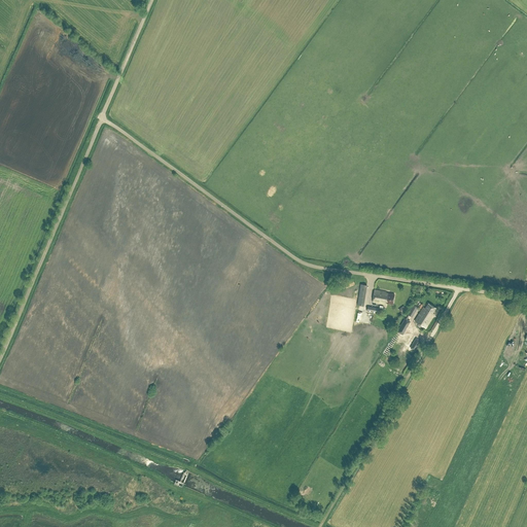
[(360,284),(357,305),(363,306),(367,285),(360,284)]
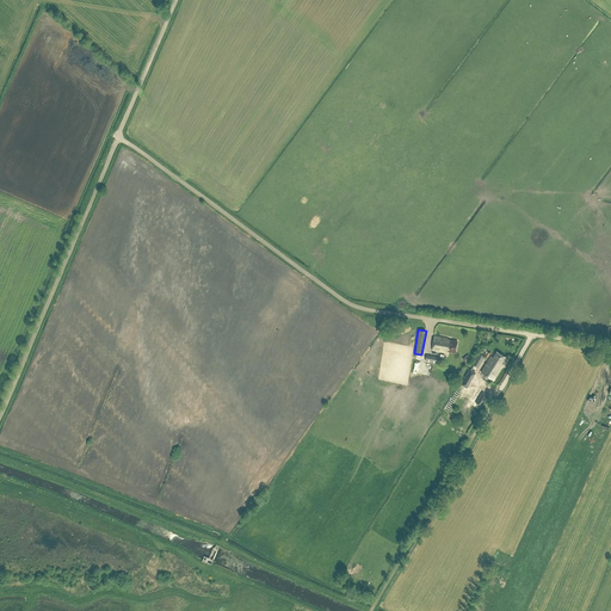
[(434,335),(432,350),(448,353),(448,351),(456,353),(457,341),(448,339),(448,338),(434,335)]
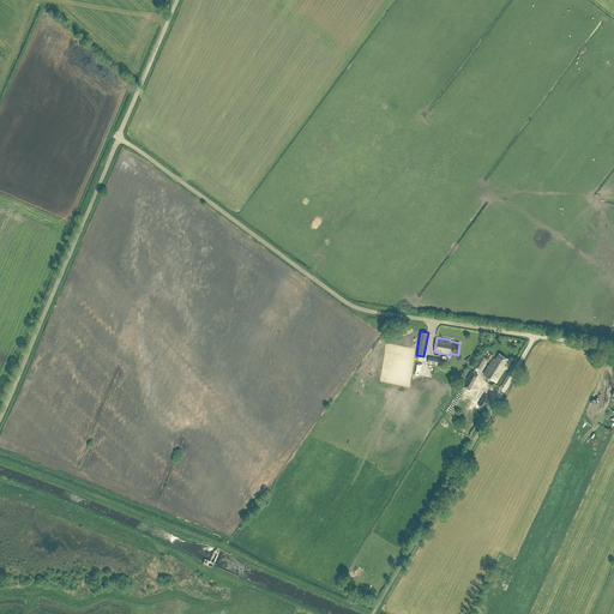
[(491,353),(487,357),(482,354),(475,366),(481,369),(488,357),(491,359),(493,355),(491,353)]
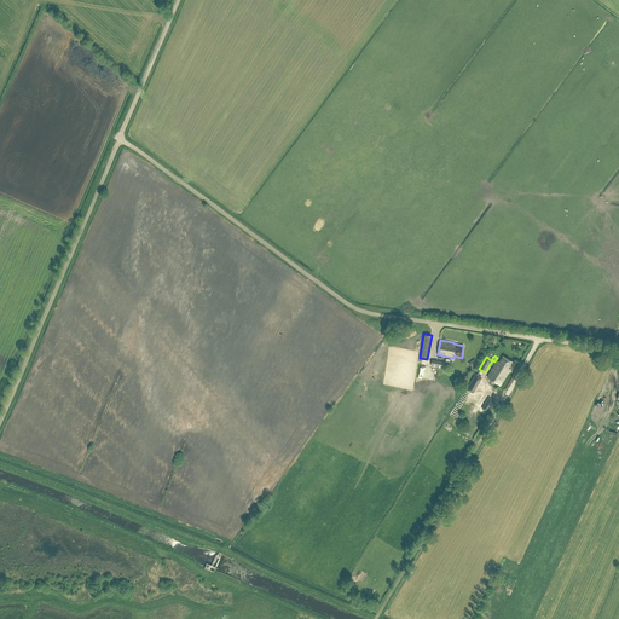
[(487,377),(501,385),(508,372),(505,372),(513,362),(503,356),(499,362),(497,360),(487,377)]
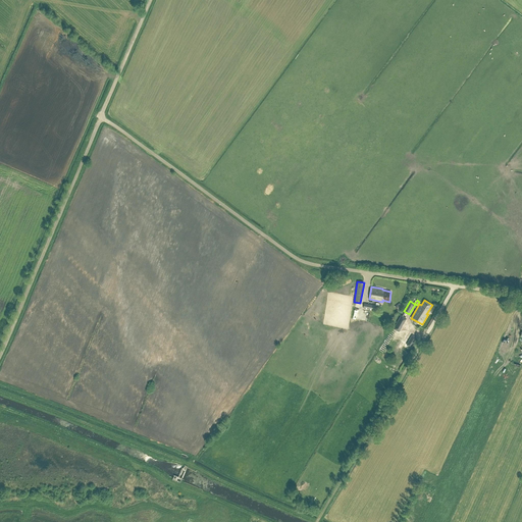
[(403,323),(399,320),(394,328),(399,331),(403,323)]
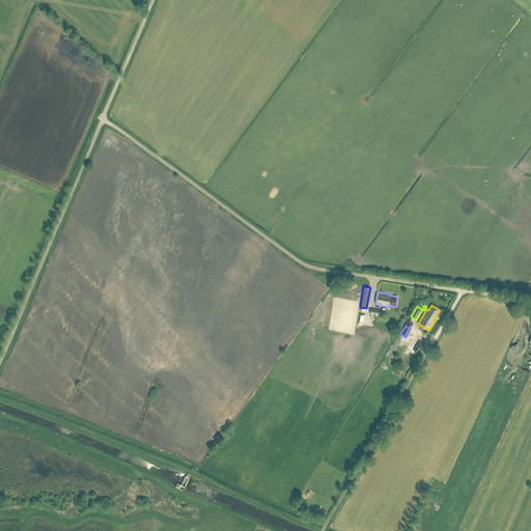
[(407,337),(415,341),(419,333),(411,330),(407,337)]
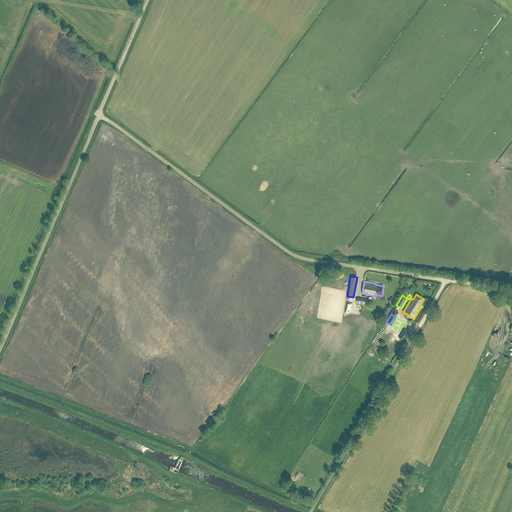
[(408,331),(404,329),(399,338),(403,340),(408,331)]
